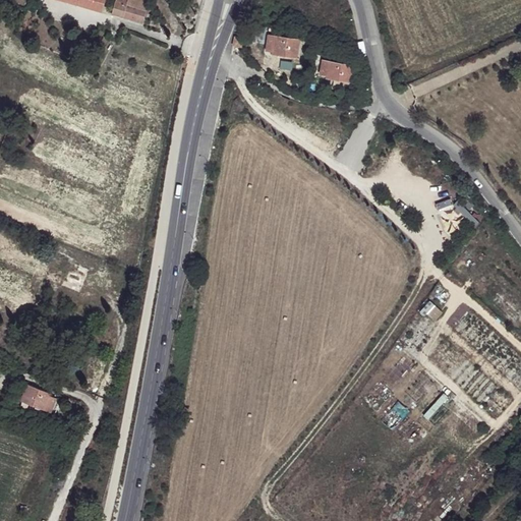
[(105,0),(63,0),(102,11),(105,0)]
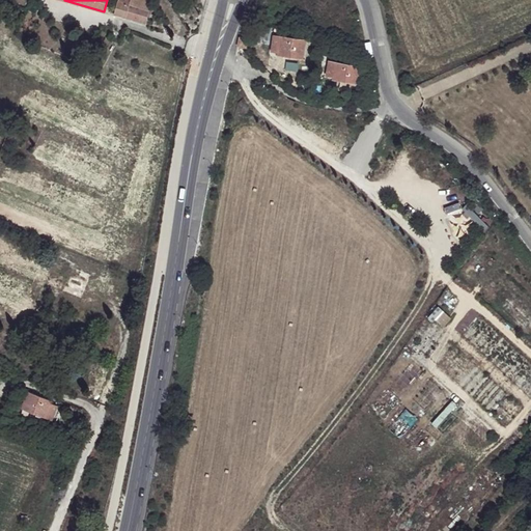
[(152,2),(144,0),(117,0),(117,1),(149,11),(152,2)]
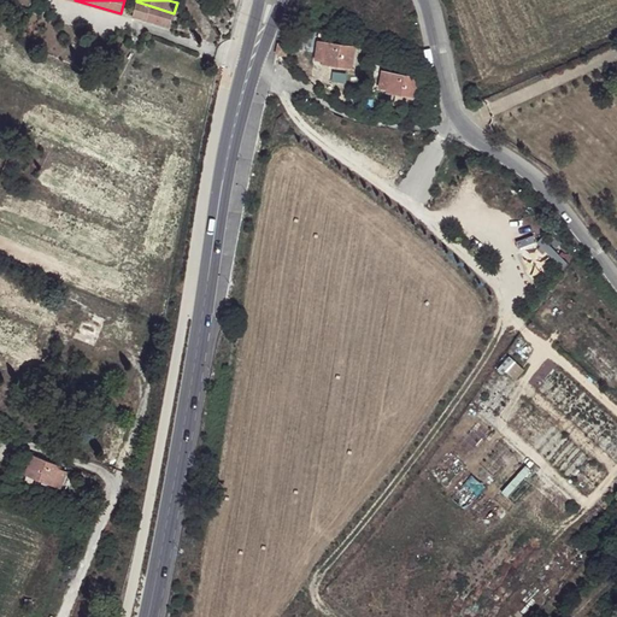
[(170,28),(174,13),(136,1),(133,17),(170,28)]
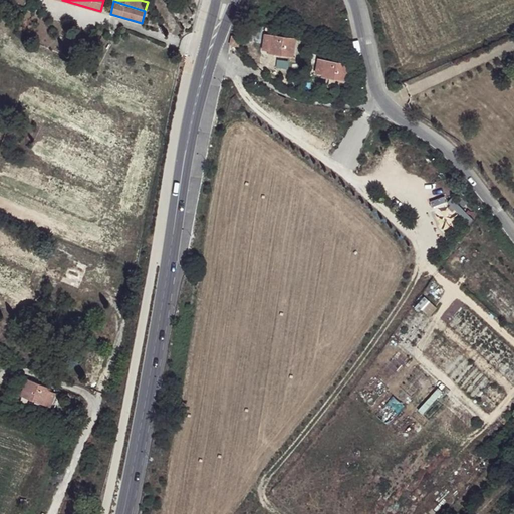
[(260,42),(263,27),(251,25),(249,40),(260,42)]
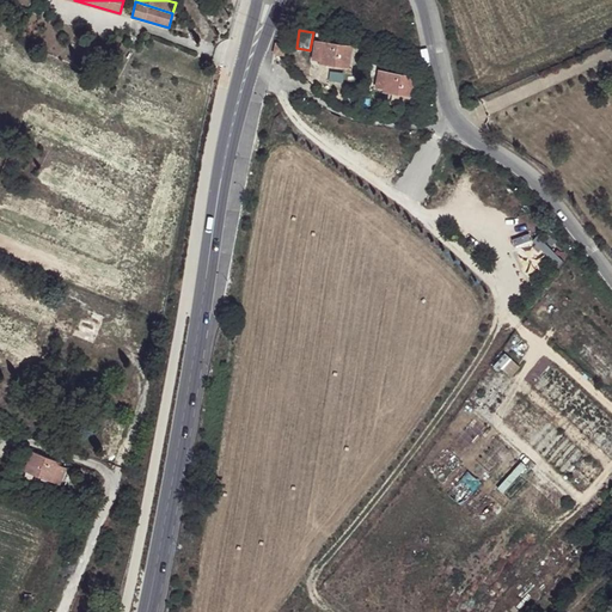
[(349,67),(353,46),(316,41),(313,60),(322,61),(322,63),(349,67)]
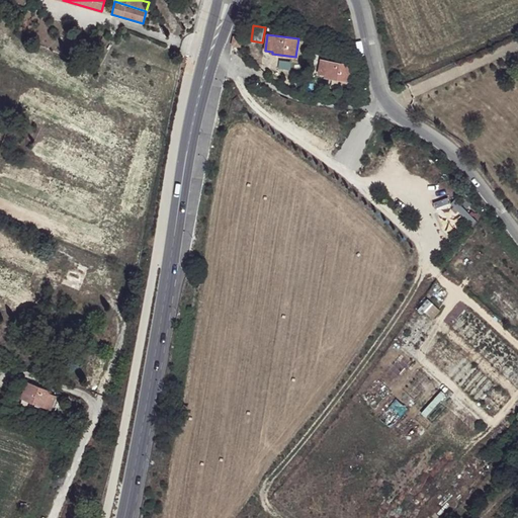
[(241,47),(243,38),(234,36),(232,46),(241,47)]
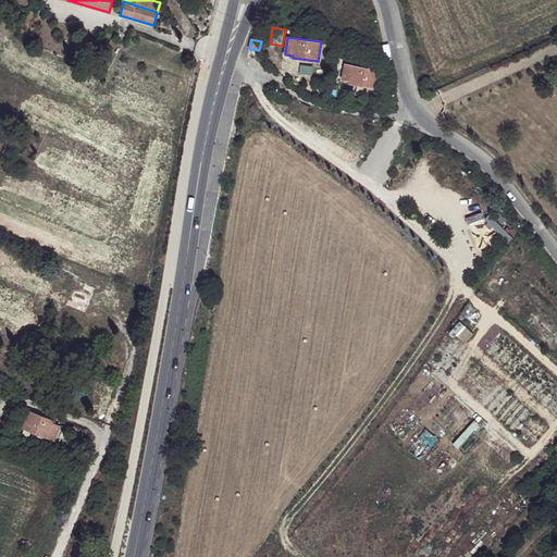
[(375,88),(380,70),(345,63),(343,79),(349,81),(349,83),(375,88)]
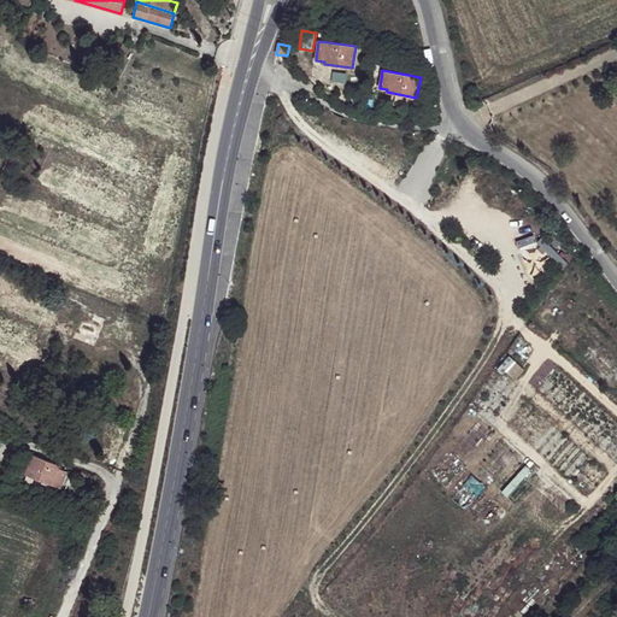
[(523,235),(533,246),(551,229),(541,219),(523,235)]
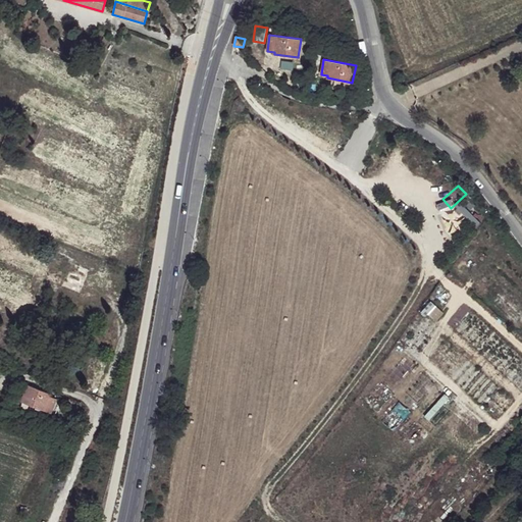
[(83,290),(65,282),(63,286),(81,294),(83,290)]
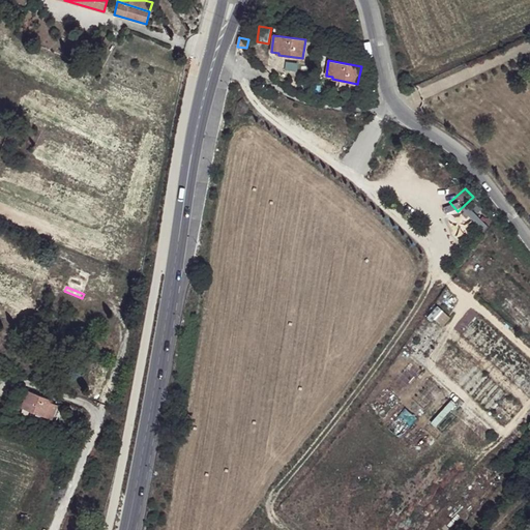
[(450,317),(438,305),(428,317),(432,321),(435,318),(443,325),(450,317)]
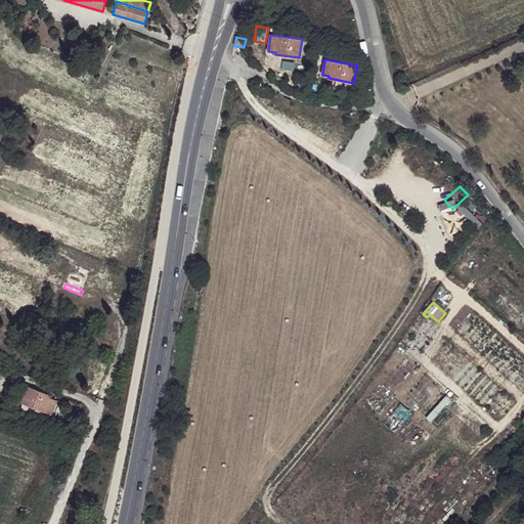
[(379,415),(419,367),(406,356),(366,404),(379,415)]
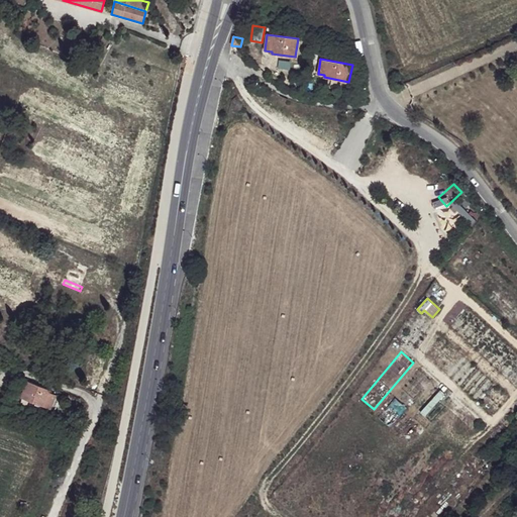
[(49,393),(50,391),(27,382),(21,397),(50,409),(56,396),(49,393)]
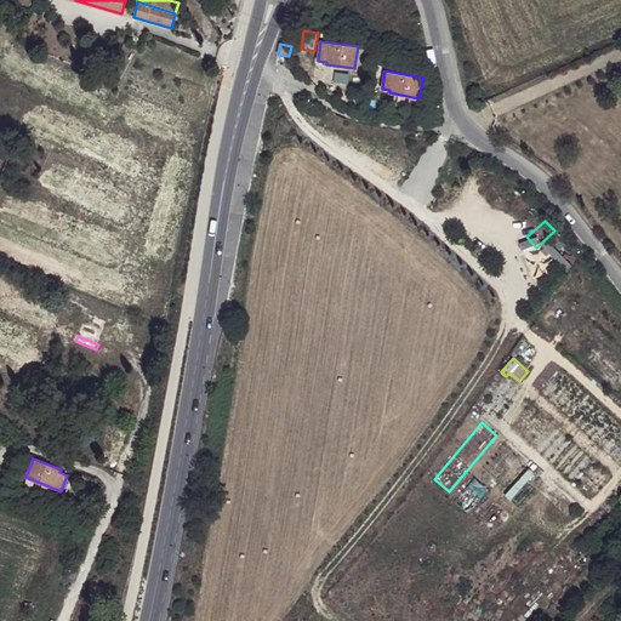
[(469,513),(489,489),(474,477),(455,501),(469,513)]
